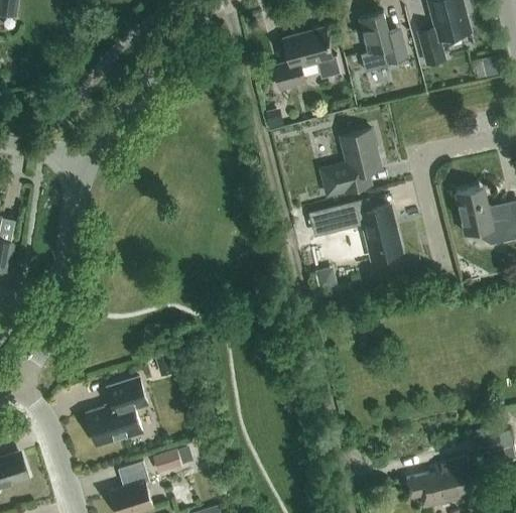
[(0,0),(0,15),(16,18),(18,0),(0,0)]
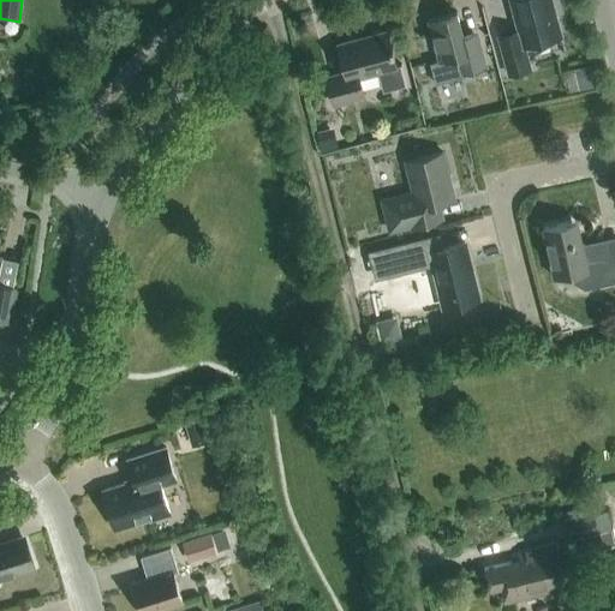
[(524,48),(561,39),(550,0),(509,0),(519,35),(499,41),(508,77),(530,72),(524,48)]
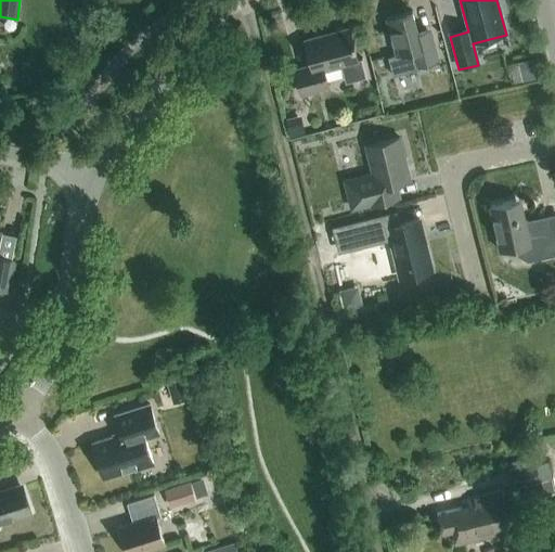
[(439,63),(431,38),(429,27),(416,30),(412,13),(386,21),(396,56),(387,59),(392,78),(417,72),(416,68),(439,63)]
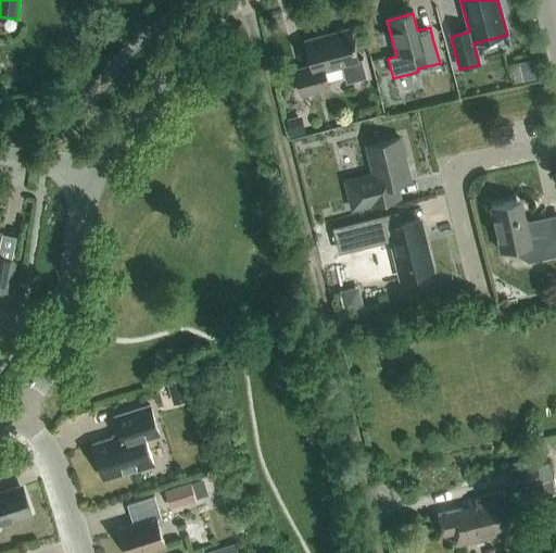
[(324,73),(342,68),(346,84),(366,78),(362,63),(358,64),(350,30),(305,42),(312,67),(295,72),(302,97),(328,90),(324,73)]
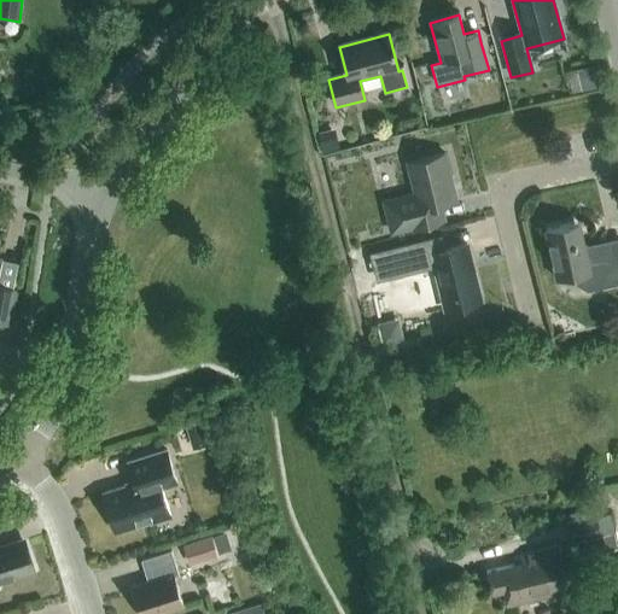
[(319,134),(324,156),(340,152),(334,130),(319,134)]
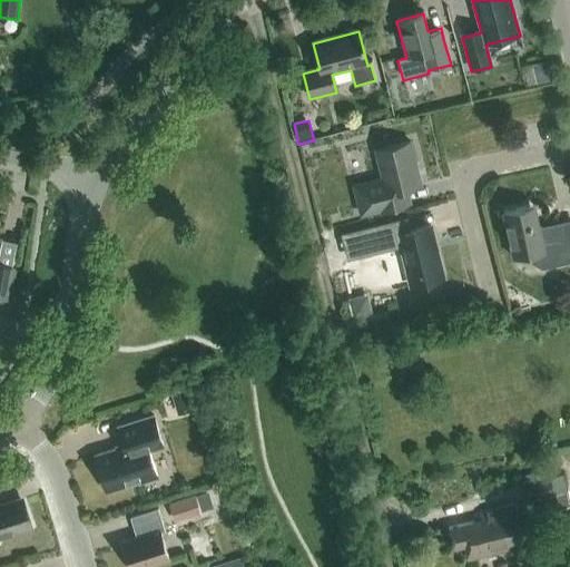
[(376,152),(383,181),(354,187),(361,215),(404,205),(401,192),(421,187),(410,144),(376,152)]
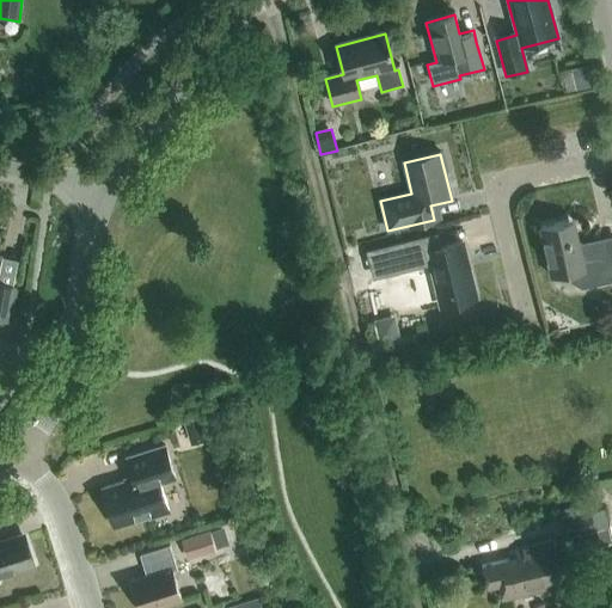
[(581,290),(611,283),(611,244),(580,251),(574,221),(540,228),(551,280),(561,277),(581,290)]
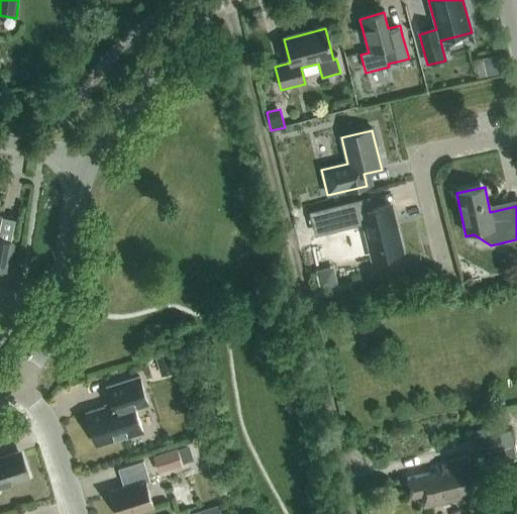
[(357,228),(364,225),(374,261),(402,253),(390,206),(372,211),(368,198),(341,205),(347,227),(357,228)]
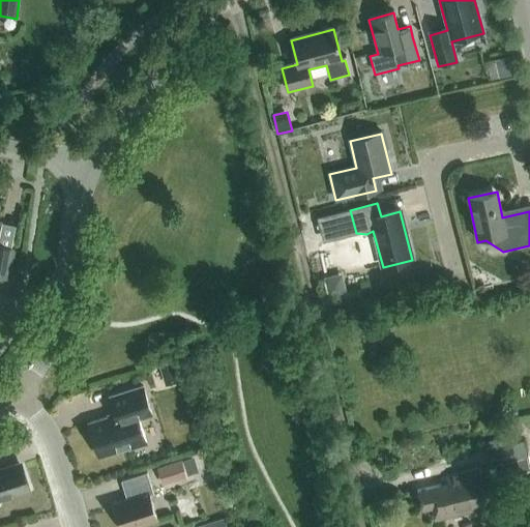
[(345,209),(314,214),(316,230),(347,226),(345,209)]
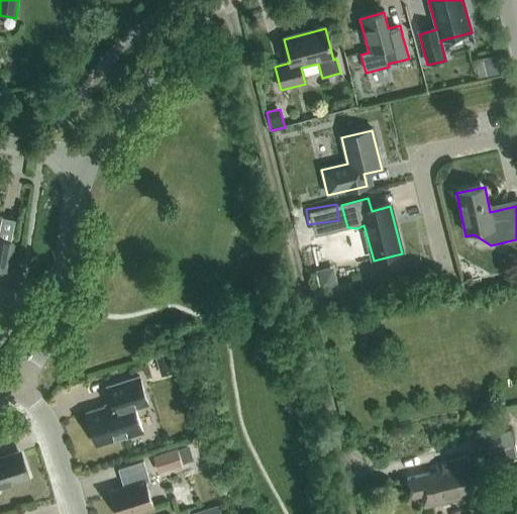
[(13,242),(0,239),(0,272),(8,274),(13,242)]
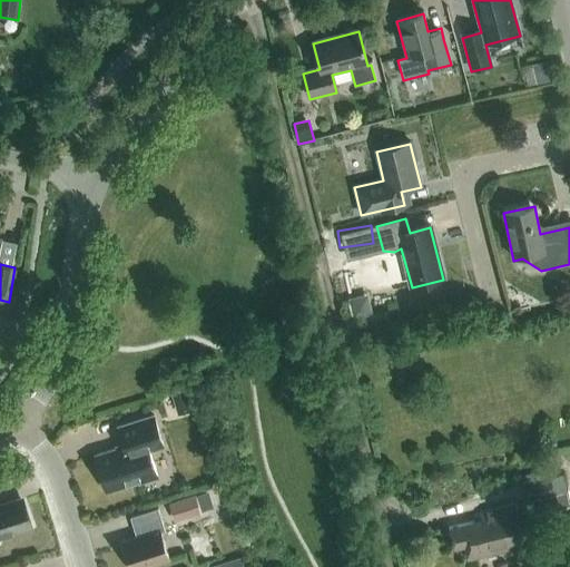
[(170,394),(177,417),(194,411),(187,390),(170,394)]
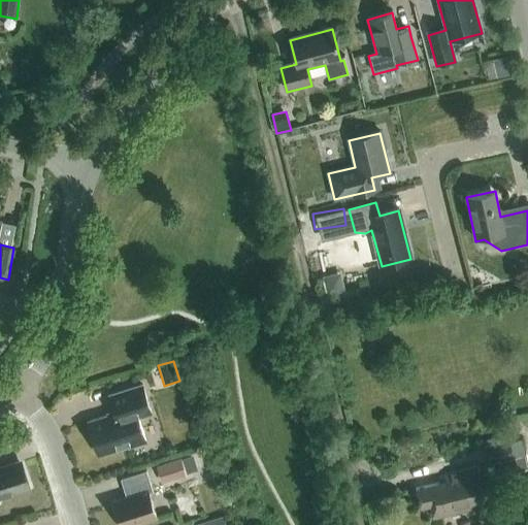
[(138,419),(152,415),(142,387),(109,397),(114,415),(88,423),(93,439),(96,439),(101,456),(128,448),(130,449),(145,444),(138,419)]
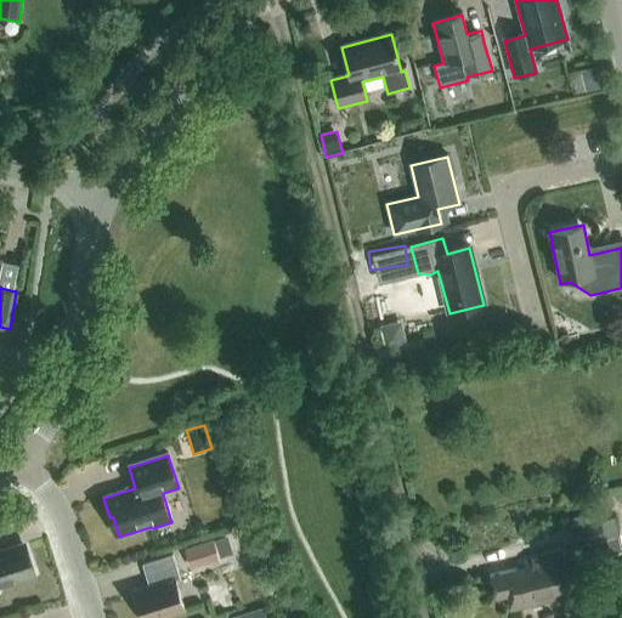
[(600,522),(571,529),(577,550),(586,548),(591,568),(611,562),(600,522)]
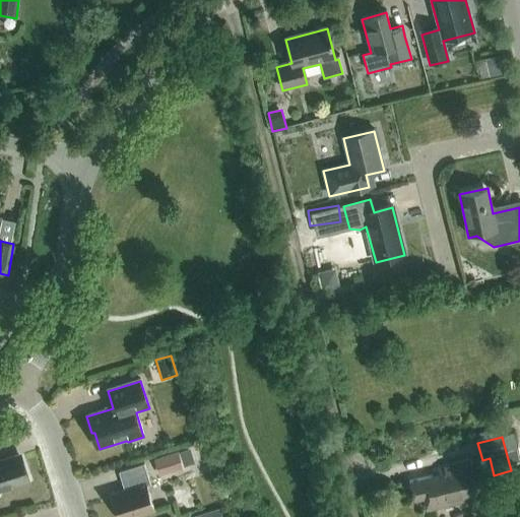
[(154,460),(159,477),(184,470),(179,453),(154,460)]
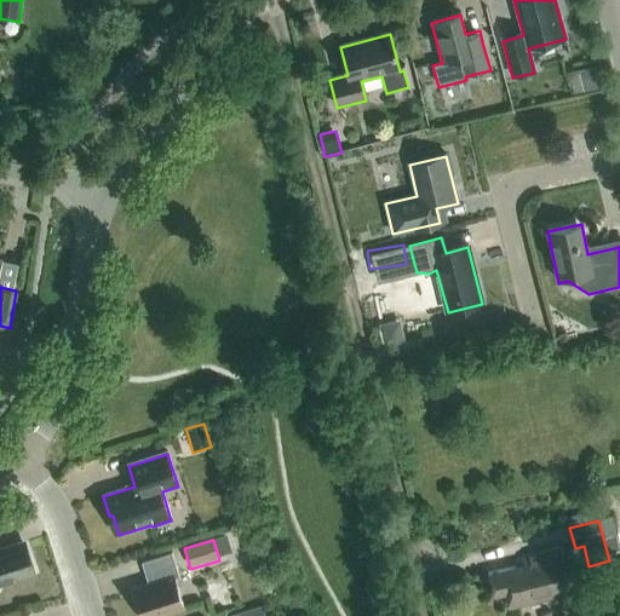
[(0,586),(1,583),(30,575),(22,543),(0,550),(0,586)]
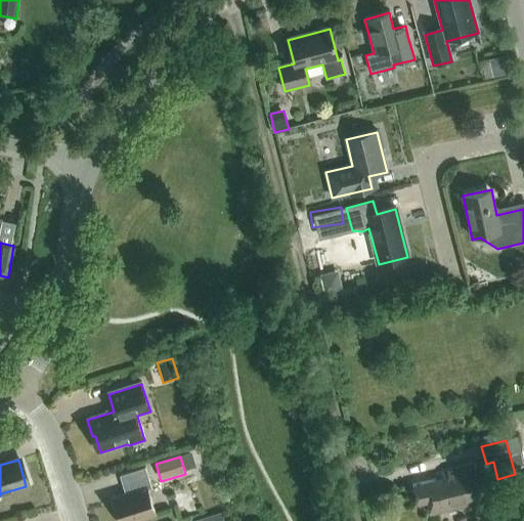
[(430,517),(484,504),(474,465),(440,474),(442,479),(412,487),(418,507),(427,505),(430,517)]
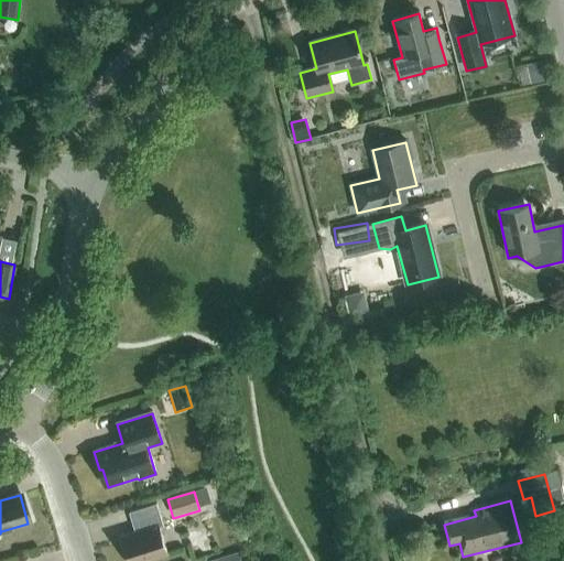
[(121,539),(128,560),(147,560),(167,554),(159,529),(163,527),(156,505),(129,514),(136,535),(121,539)]
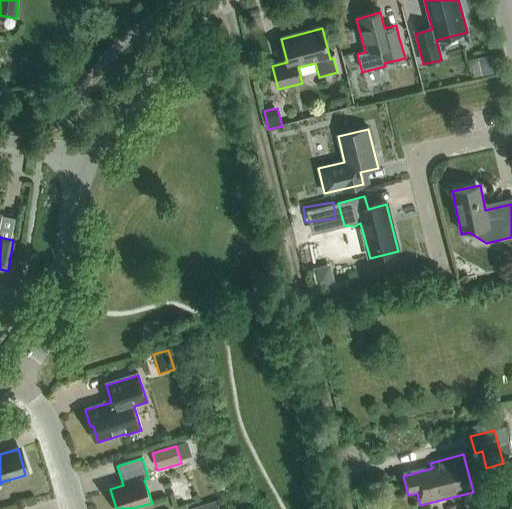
[(197,472),(201,486),(210,483),(206,470),(197,472)]
